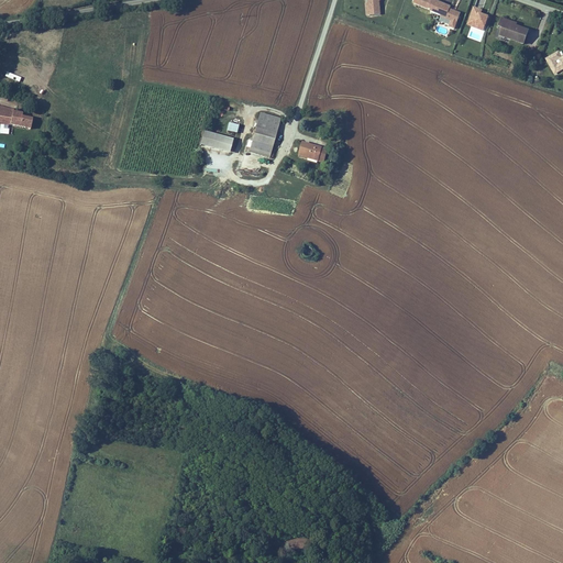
[(367,0),(368,3),(365,3),(367,17),(381,15),(379,2),(381,0),(367,0)]
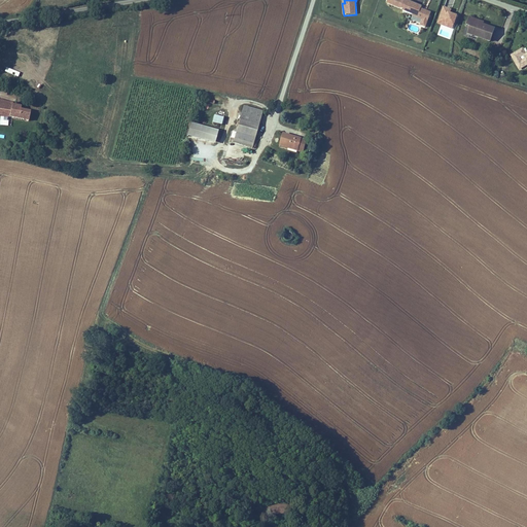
[(432,14),(422,11),(423,8),(401,0),(390,0),(388,4),(405,10),(405,12),(415,16),(414,18),(424,21),(422,27),(427,28),(432,14)]
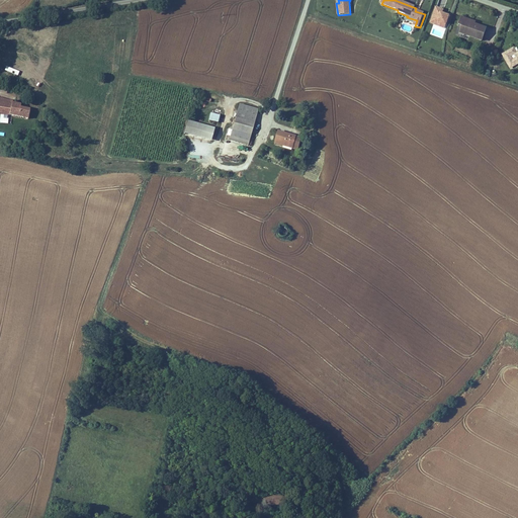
[(443,11),(444,9),(436,6),(430,22),(445,28),(451,14),(443,11)]
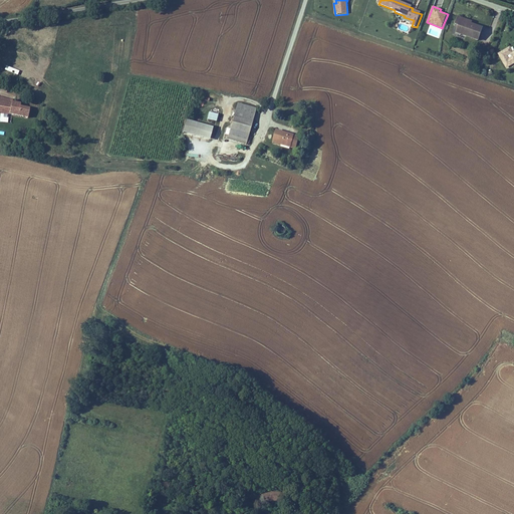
[(454,26),(458,27),(459,23),(469,27),(470,25),(470,23),(457,19),(454,26)]
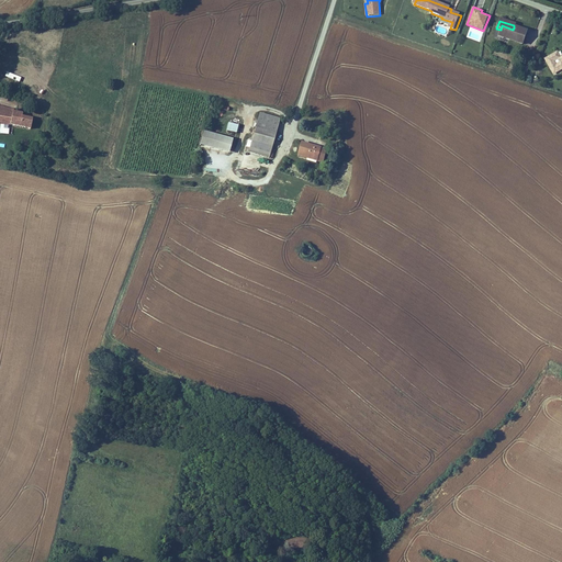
[(498,37),(521,45),(526,32),(514,27),(513,30),(502,25),(501,30),(498,37)]
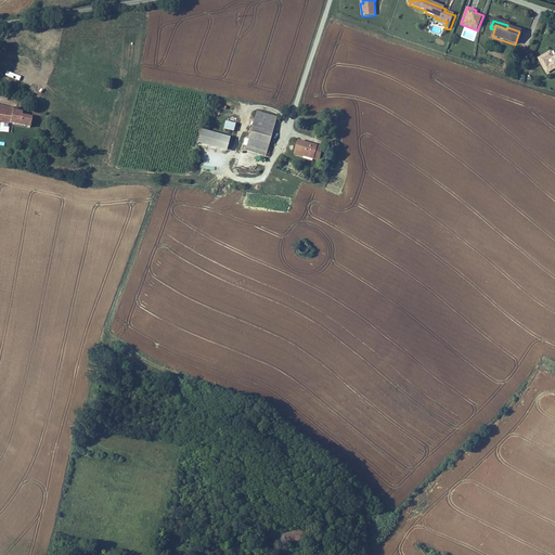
[(550,52),(538,60),(546,75),(554,68),(554,56),(554,57),(550,52)]
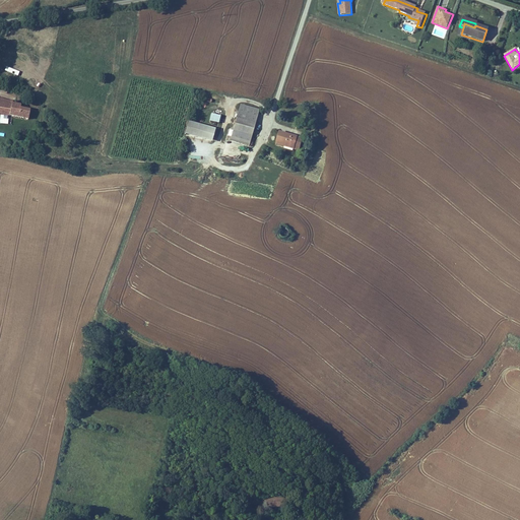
[(17,76),(19,71),(8,67),(7,72),(17,76)]
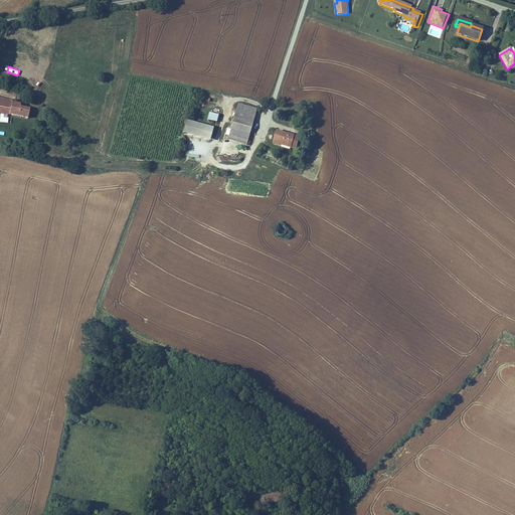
[(0,96),(0,113),(10,114),(10,113),(29,117),(30,107),(21,105),(21,102),(12,100),(13,99),(0,96)]
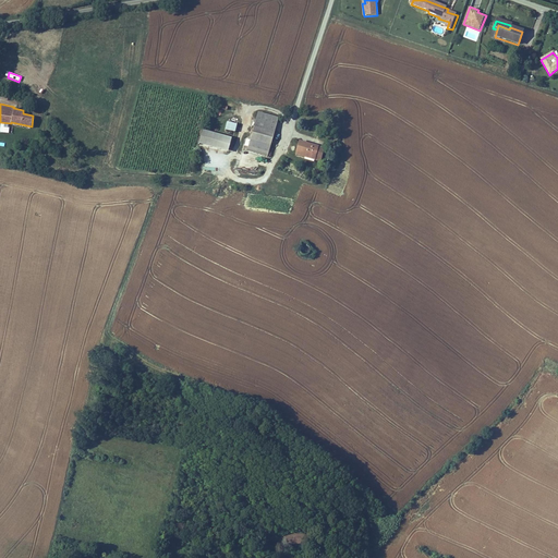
[(267,158),(278,119),(258,113),(251,142),(249,148),(247,153),(267,158)]
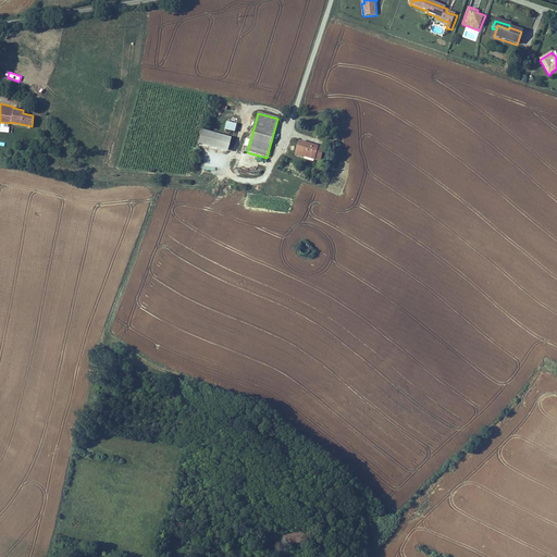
[(234,134),(236,126),(226,124),(224,132),(234,134)]
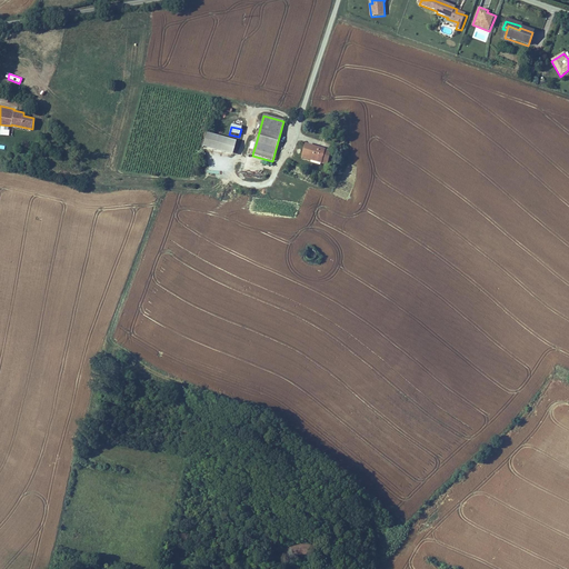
[(237,143),(208,136),(205,150),(232,158),(237,143)]
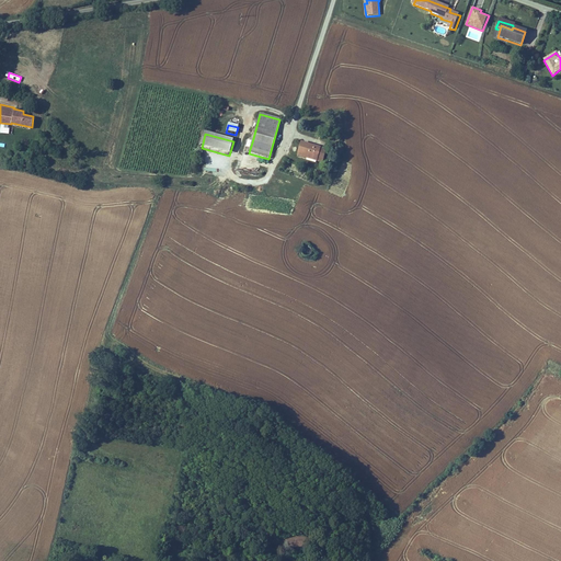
[(328,150),(301,142),(298,157),(323,164),(328,150)]
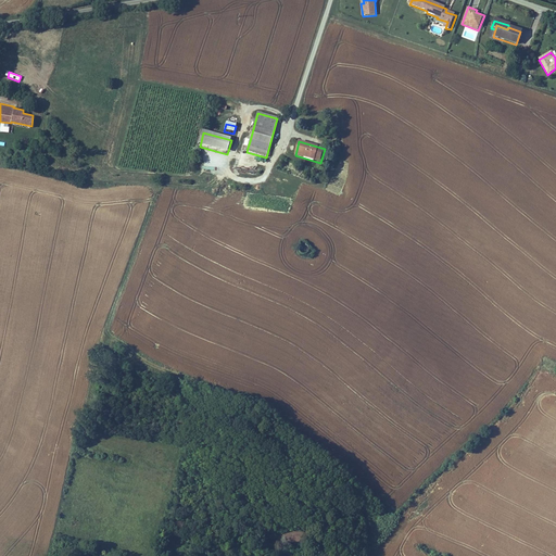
[(280,544),(312,543),(312,530),(279,532),(280,544)]
